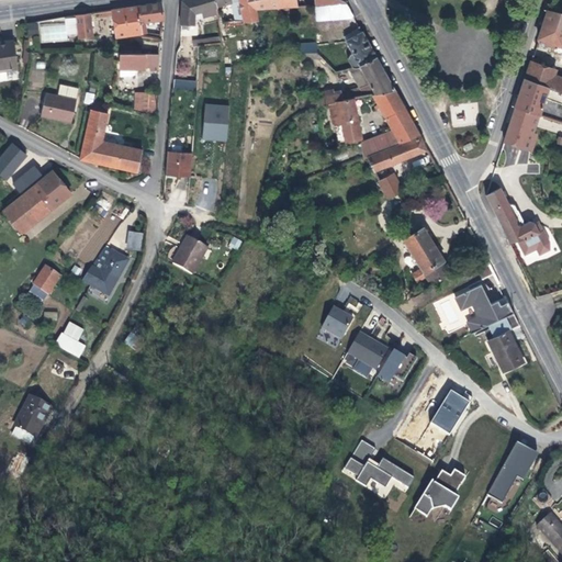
[(218,14),(216,9),(213,0),(186,0),(182,1),(182,38),(197,38),(197,21),(218,14)]
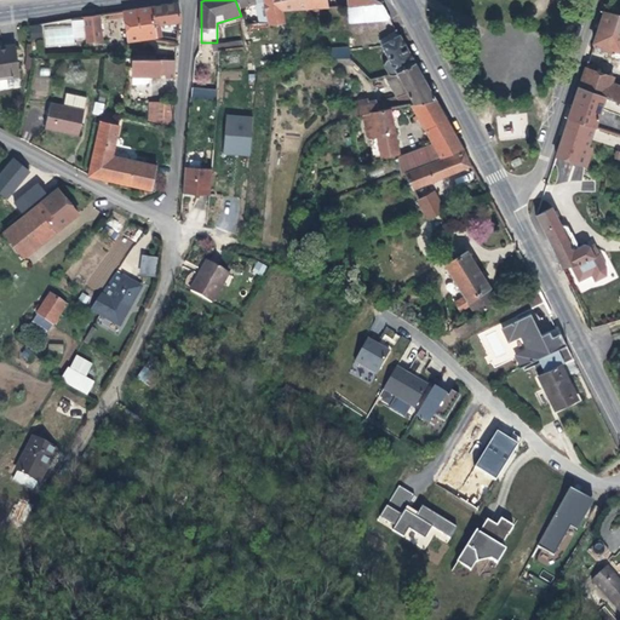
[(256,0),(235,0),(239,10),(258,5),(256,0)]
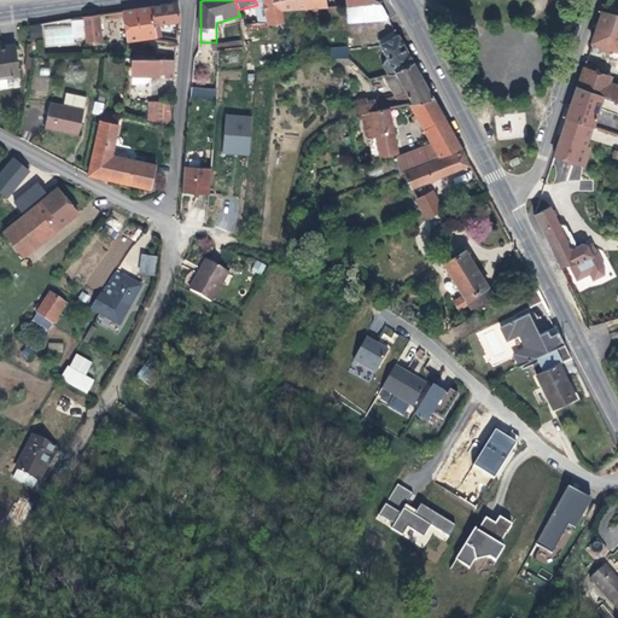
[(283,10),(326,5),(325,0),(263,0),(270,24),(284,22),(283,10)]
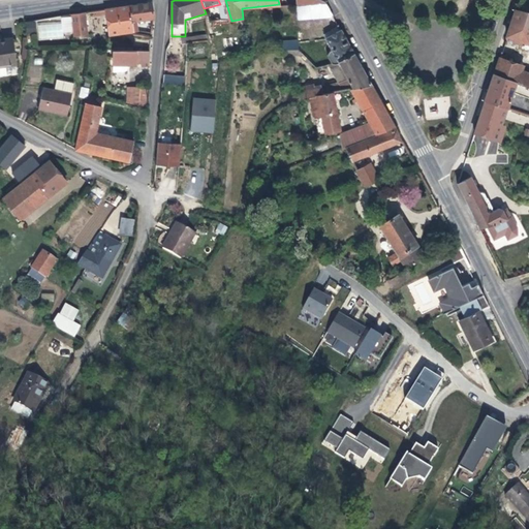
[(527,44),(528,39),(528,3),(518,0),(517,0),(514,10),(505,37),(527,44)]
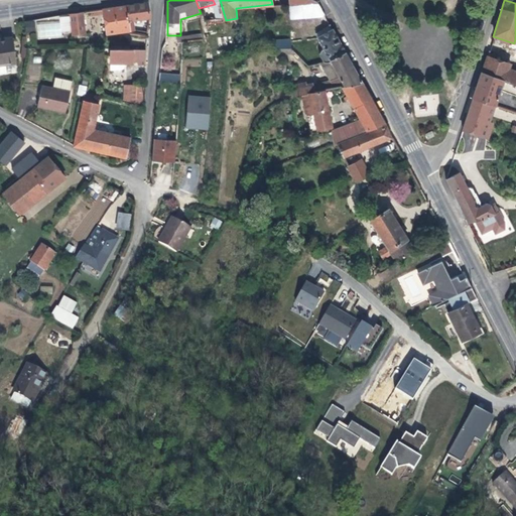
[(316,3),(315,3),(303,3),(301,4),(303,16),(324,16),(316,3)]
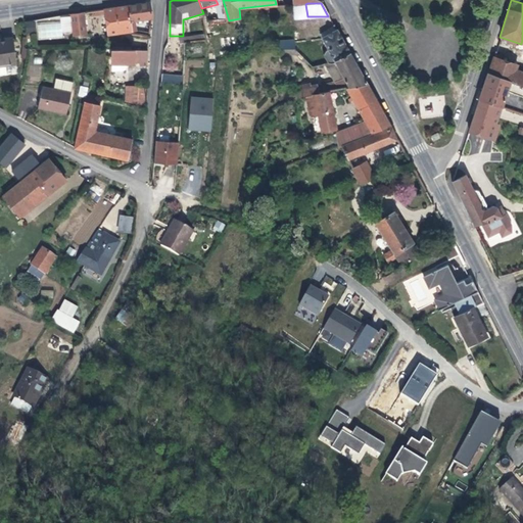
[(150,4),(130,7),(133,31),(134,33),(137,32),(135,21),(152,18),(150,4)]
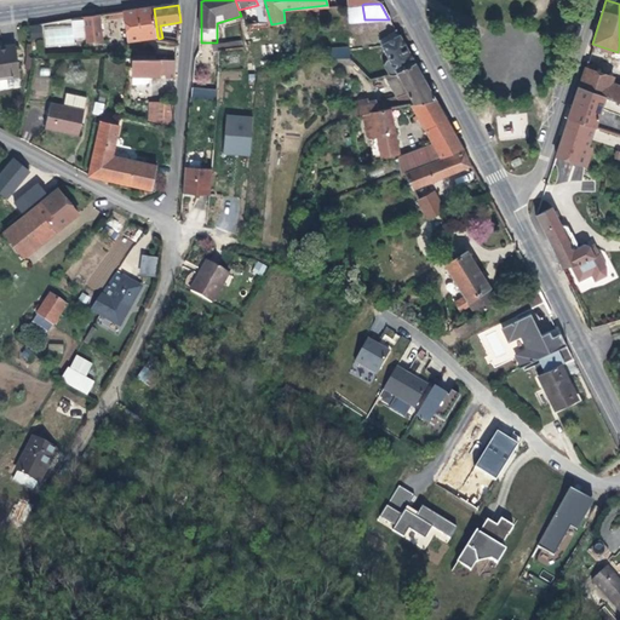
[(128,41),(158,36),(154,9),(124,12),(128,41)]
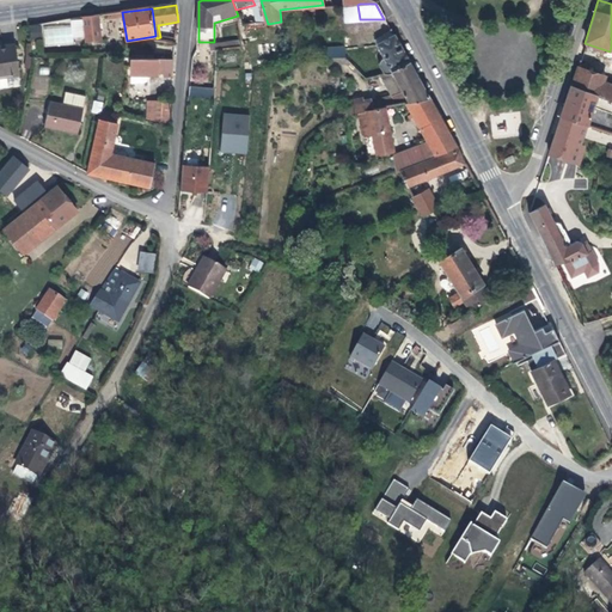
[(86,44),(103,42),(99,16),(84,18),(84,22),(86,37),(86,44)]
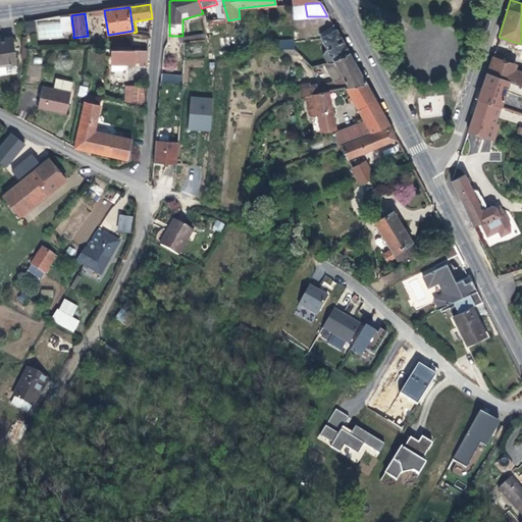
[(73,32),(71,18),(62,19),(63,33),(73,32)]
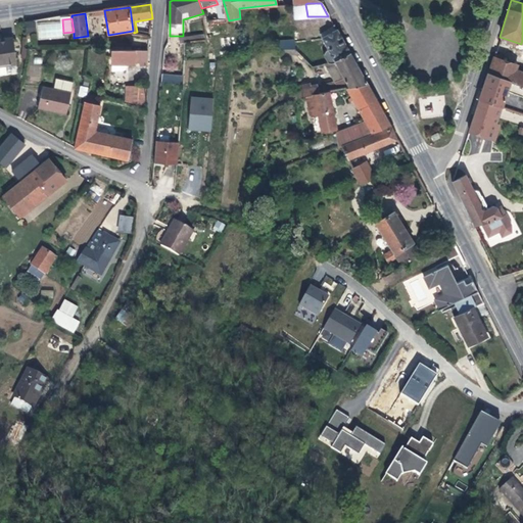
[(34,19),(24,22),(27,33),(36,31),(34,19)]
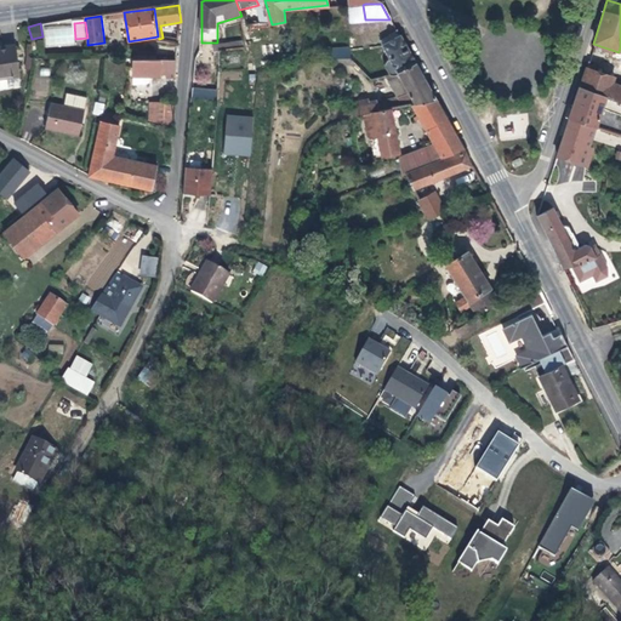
[(388,74),(396,73),(414,64),(398,36),(381,45),(387,58),(386,60),(385,67),(388,74)]
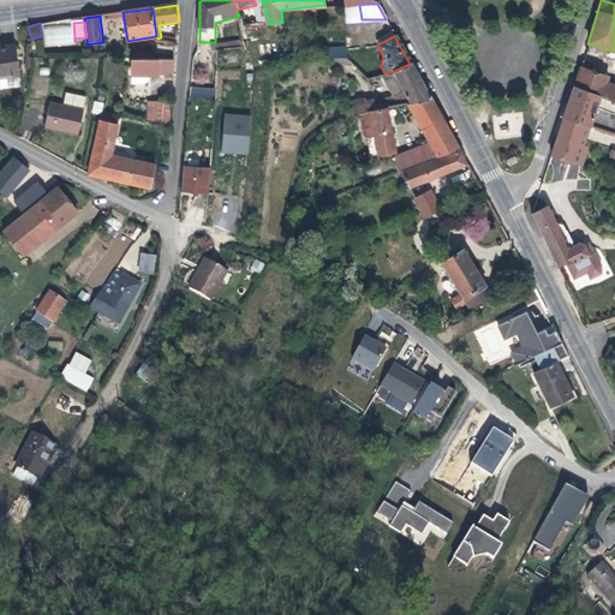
[(346,57),(345,45),(324,46),(326,58),(346,57)]
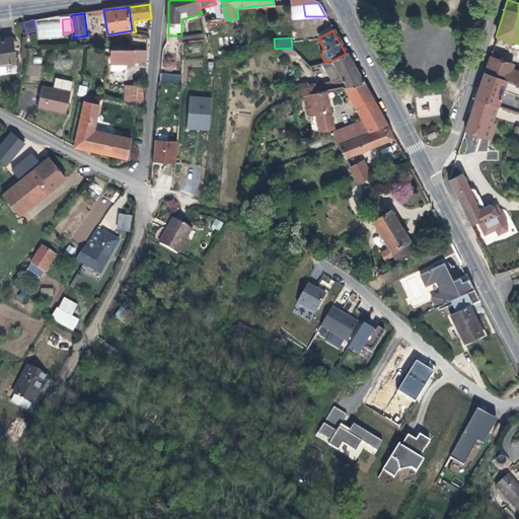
[(12,64),(15,64),(11,40),(0,42),(0,78),(13,76),(12,64)]
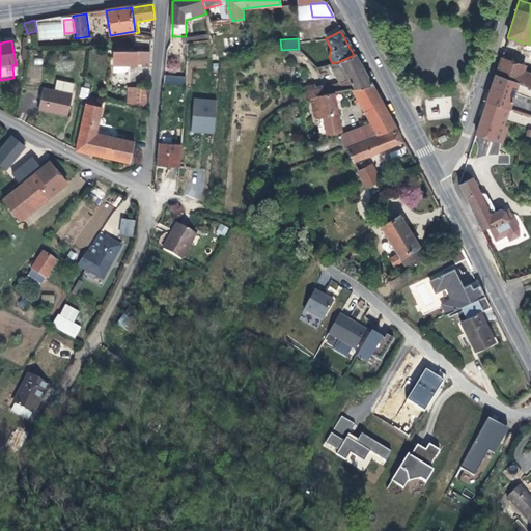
[(151,52),(117,51),(116,65),(117,65),(129,66),(137,67),(137,65),(143,65),(142,71),(150,71),(151,52)]
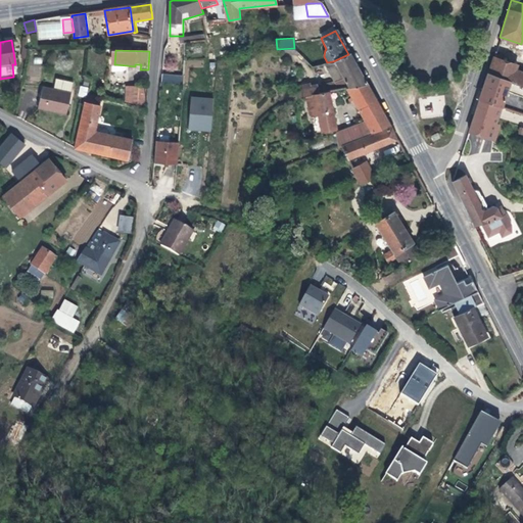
[(332,91),(365,85),(348,54),(333,61),(342,79),(333,82),(334,86),(331,87),(332,91)]
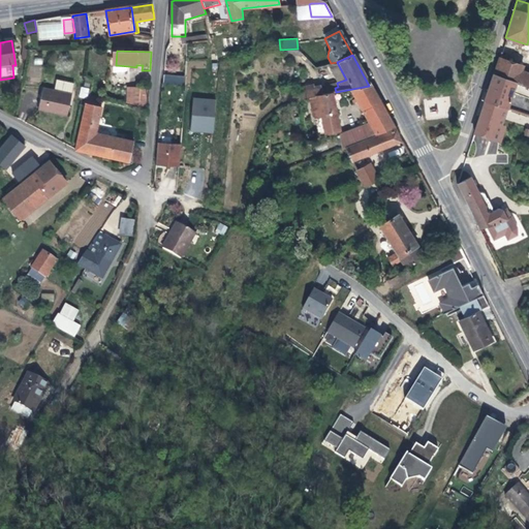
[(493,74),(528,87),(528,75),(521,73),(523,67),(498,58),(493,74)]
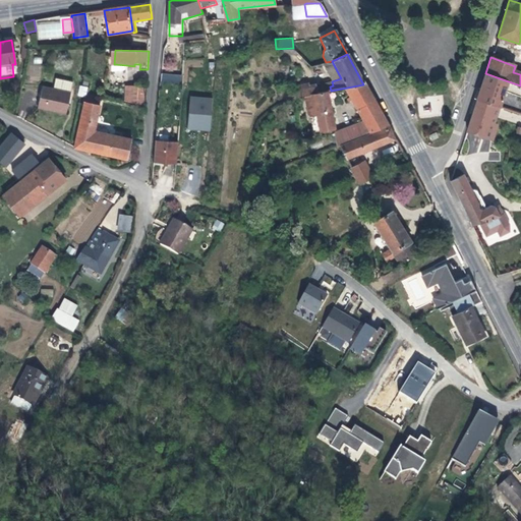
[(127,68),(126,65),(115,64),(114,67),(112,67),(112,77),(122,78),(126,74),(127,68)]
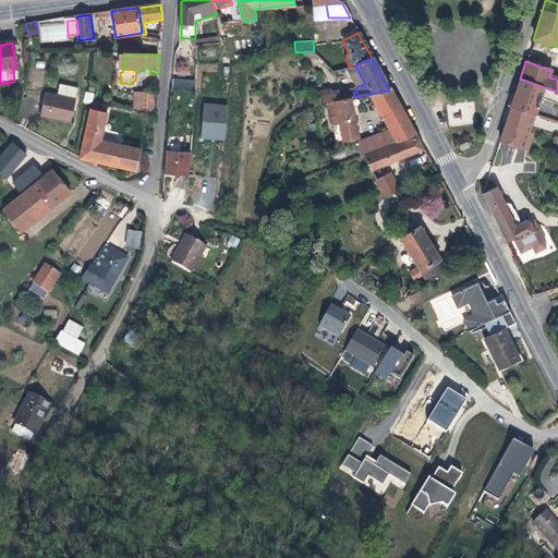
[(197,91),(198,80),(185,79),(184,89),(197,91)]
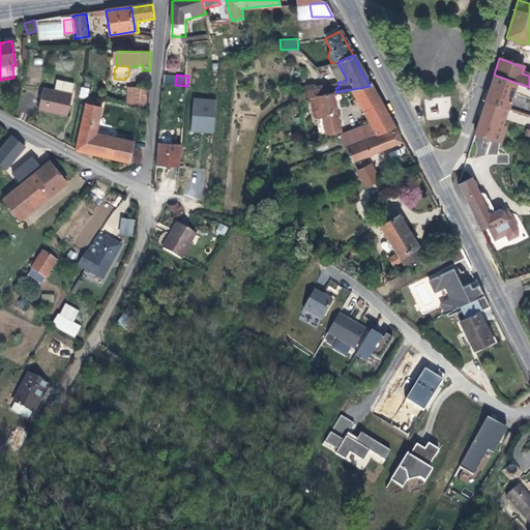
[(529,87),(494,75),(484,101),(490,104),(504,109),(506,109),(507,110),(513,93),(529,98),(529,87)]
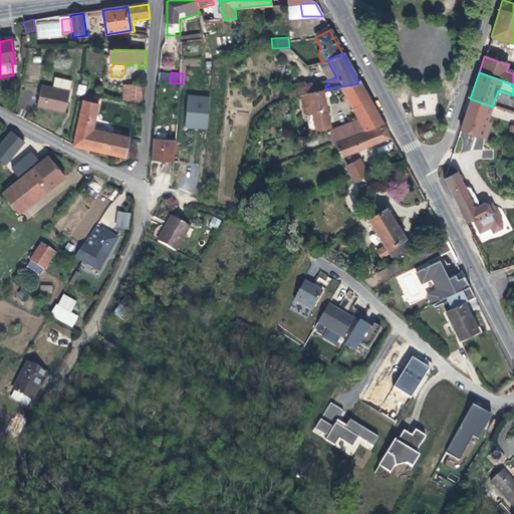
[(144,99),(145,80),(136,80),(136,91),(133,90),(133,98),(144,99)]
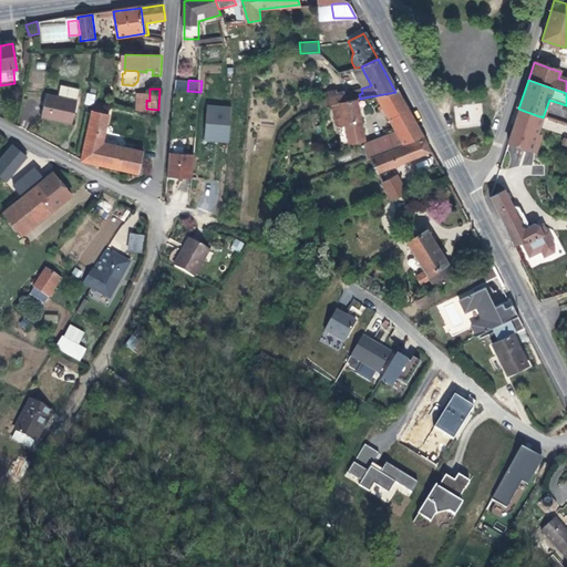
[(333,90),(321,93),(323,105),(342,102),(340,91),(334,93),(333,90)]
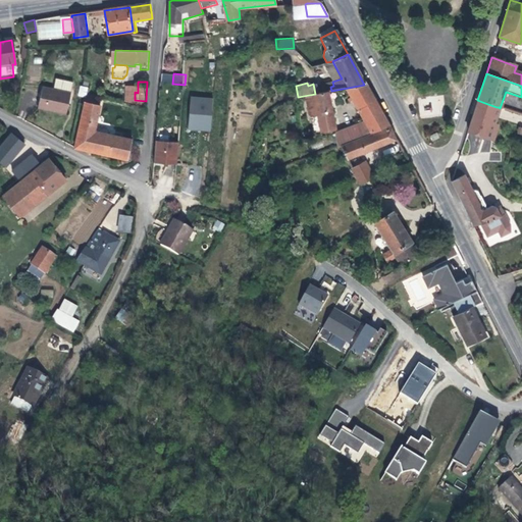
[(367,134),(386,126),(364,85),(343,89),(360,121),(367,134)]
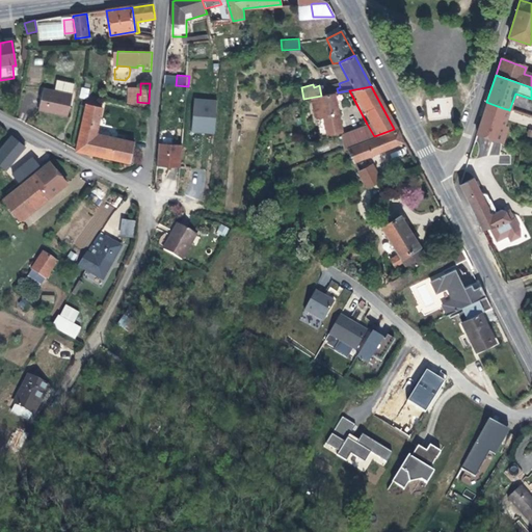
[(69,116),(74,95),(43,87),(35,121),(52,124),(55,113),(69,116)]
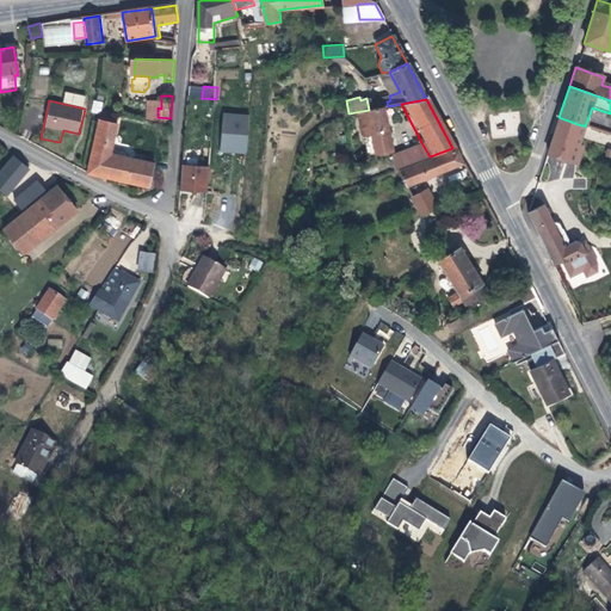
[(92,100),(92,112),(102,113),(103,102),(92,100)]
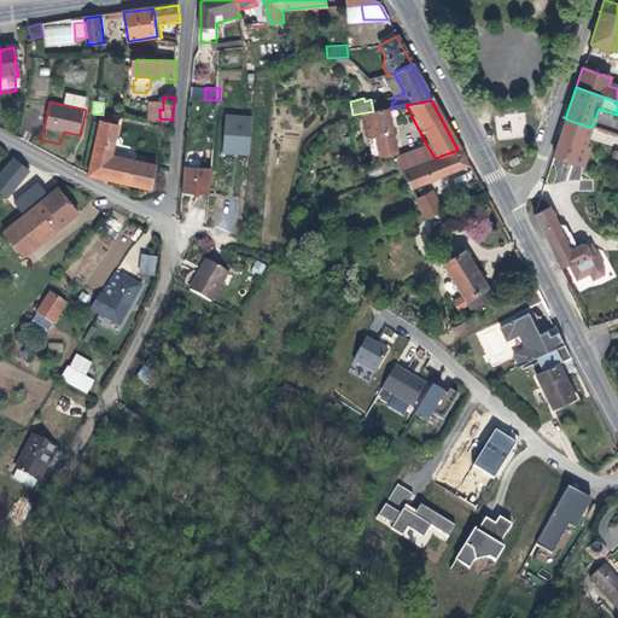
[(385,109),(353,115),(350,116),(355,138),(357,136),(354,120),(360,118),(363,134),(365,135),(367,135),(372,135),(375,150),(372,151),(373,156),(375,155),(377,157),(394,153),(385,109)]
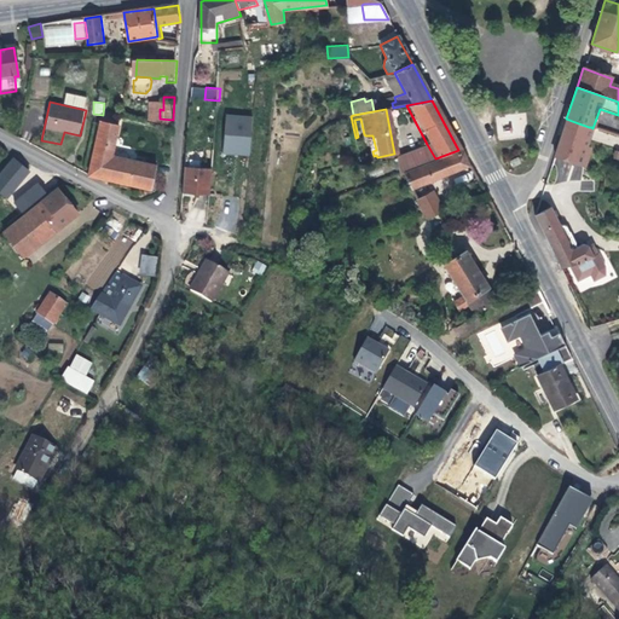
[(249,152),(253,115),(226,113),(223,150),(249,152)]
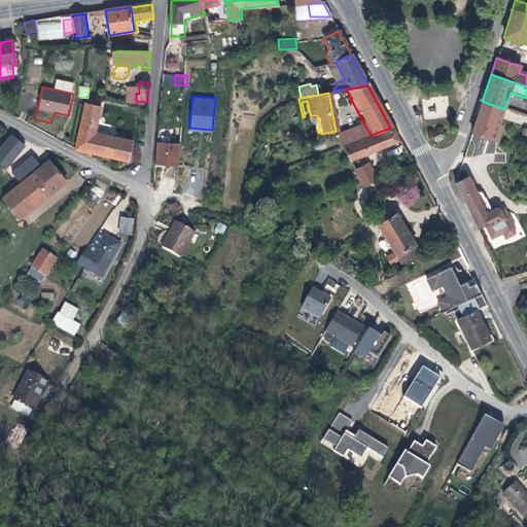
[(421,100),(424,119),(440,117),(436,98),(421,100)]
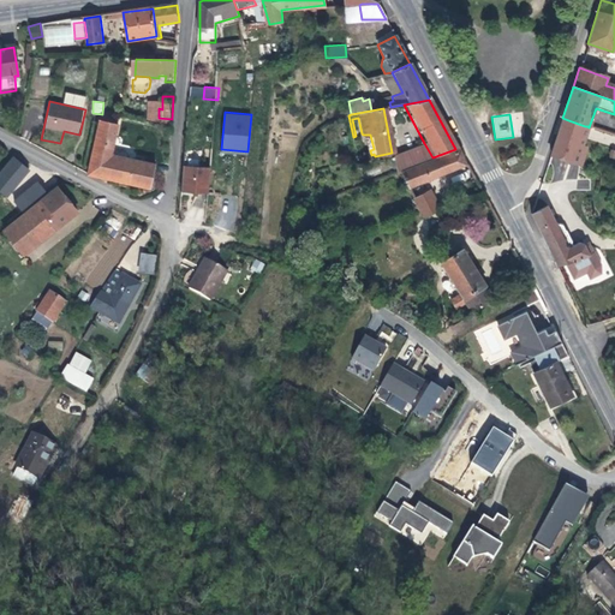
[(585,126),(568,120),(562,137),(579,143),(585,126)]
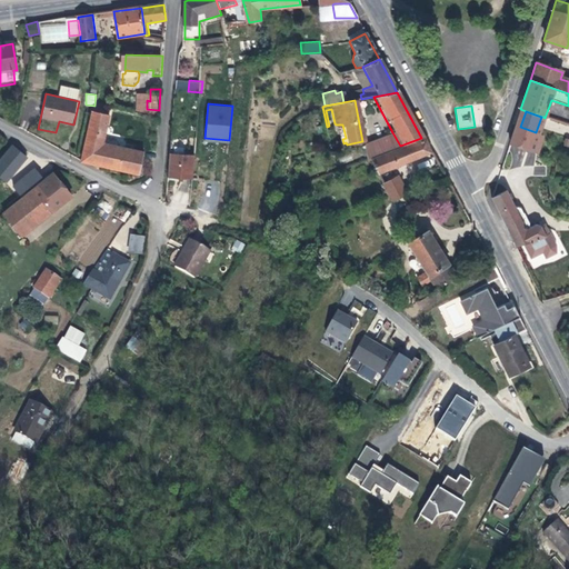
[(105,147),(111,116),(96,112),(85,161),(142,175),(147,156),(105,147)]
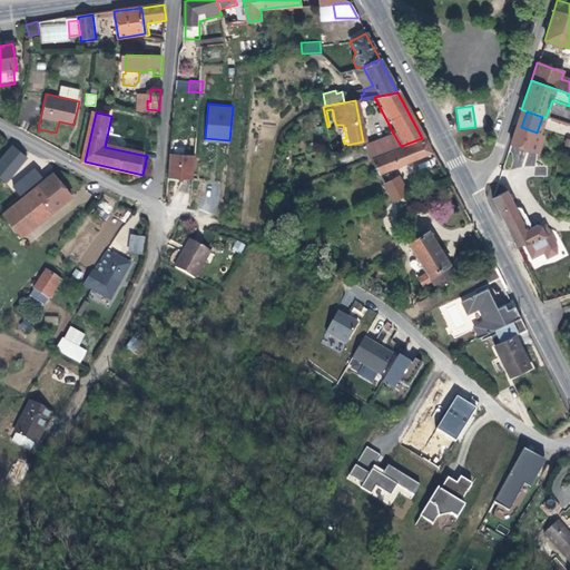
[(401,146),(393,133),(362,144),(367,160),(372,160),(402,148),(401,146)]
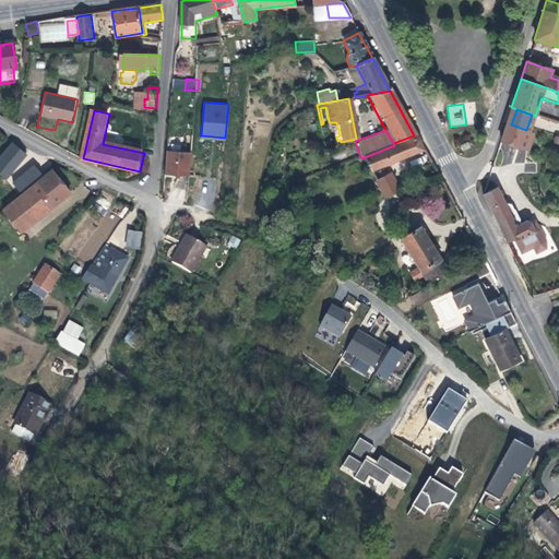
[(421,149),(415,137),(394,145),(365,157),(371,171),(421,149)]
